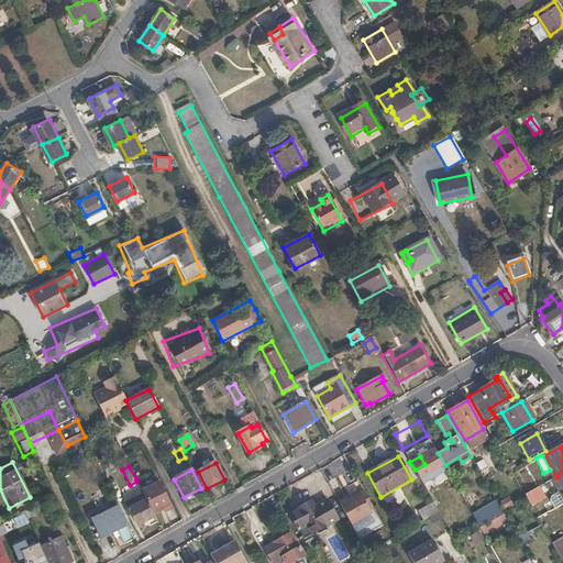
[(551,479),(554,486),(562,481),(562,472),(556,476),(556,477),(551,479)]
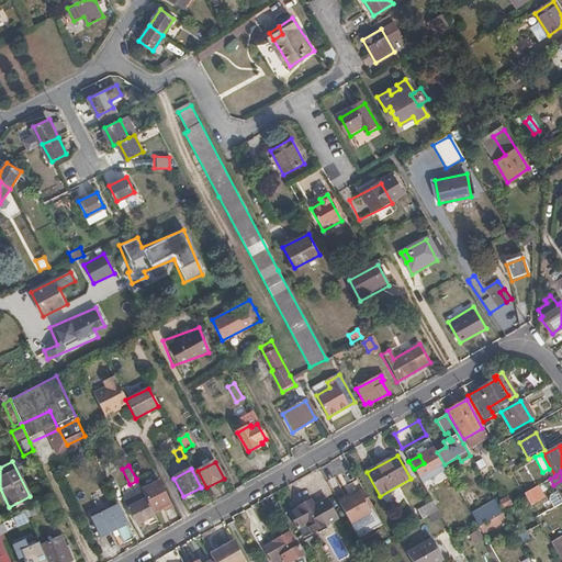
[(553,507),(561,502),(561,480),(553,485),(557,491),(550,495),(549,499),(553,507)]
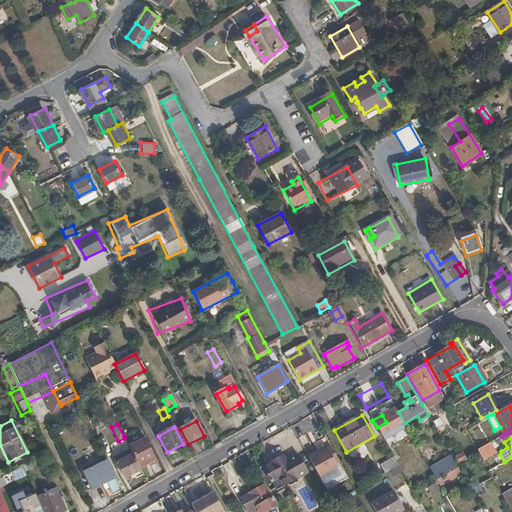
[(145,438),(128,446),(129,448),(140,468),(149,464),(150,466),(157,463),(145,438)]
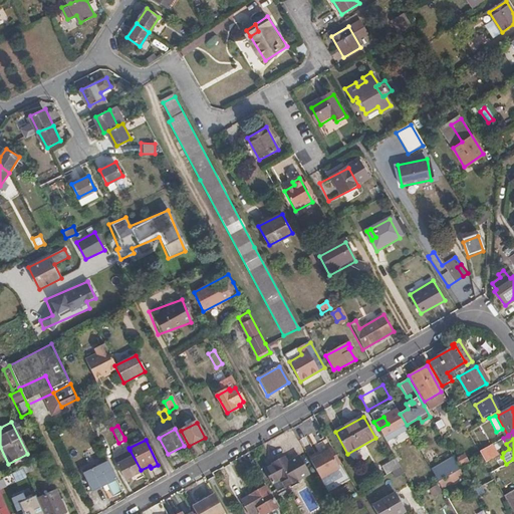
[(430,461),(428,462),(432,468),(433,470),(433,471),(450,462),(440,445),(426,452),(430,461)]
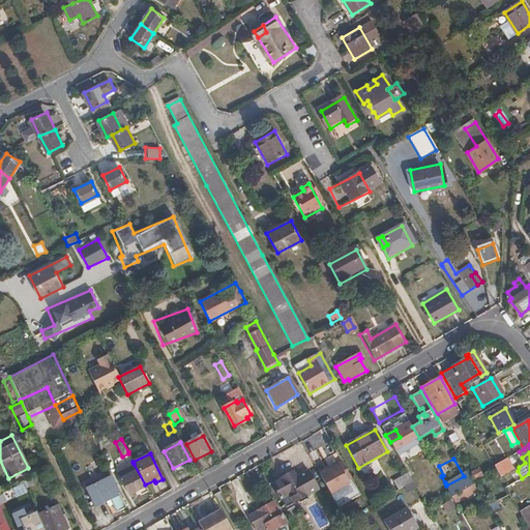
[(506,459),(494,466),(496,470),(500,477),(513,470),(506,459)]
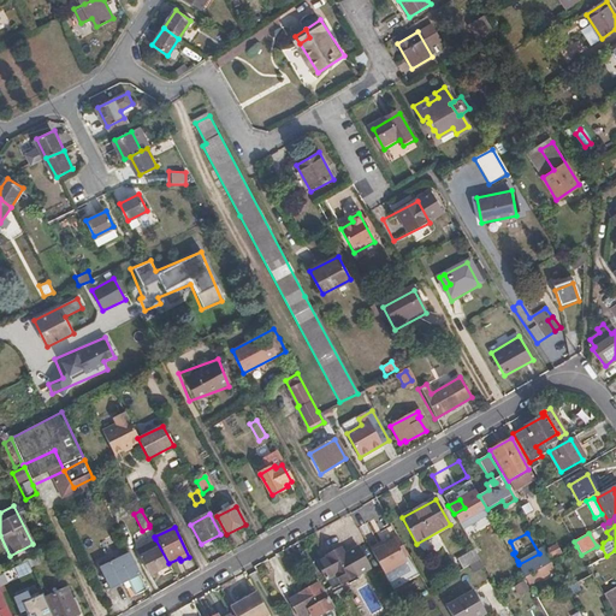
[(397,535),(391,539),(403,560),(409,556),(397,535)]
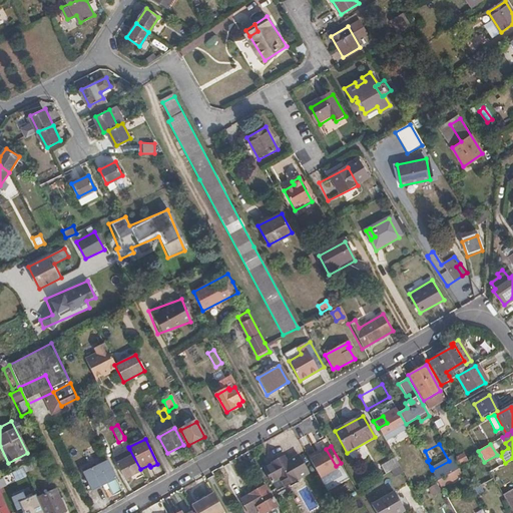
[(125,480),(141,472),(140,469),(129,449),(113,457),(125,480)]
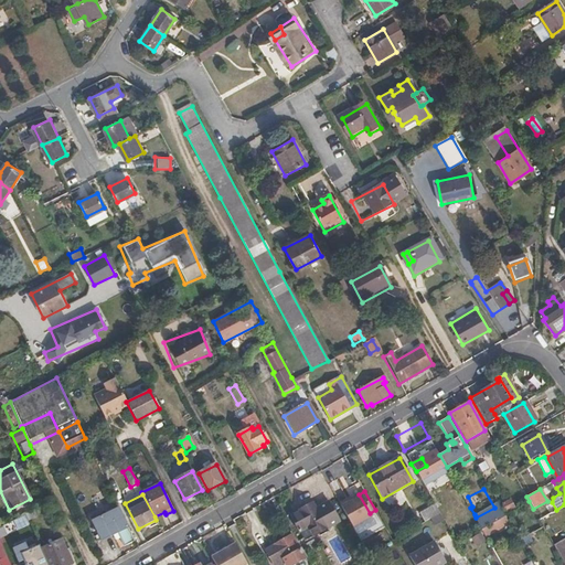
[(359,494),(340,505),(351,524),(370,513),(359,494)]
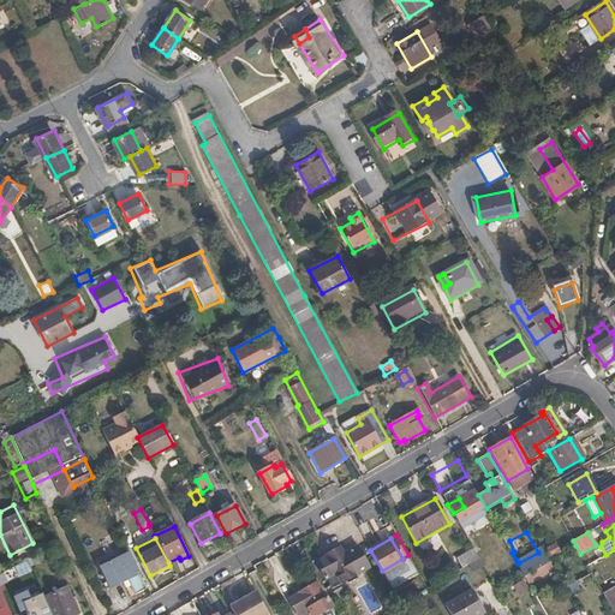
[(560,553),(555,544),(547,549),(551,557),(560,553)]
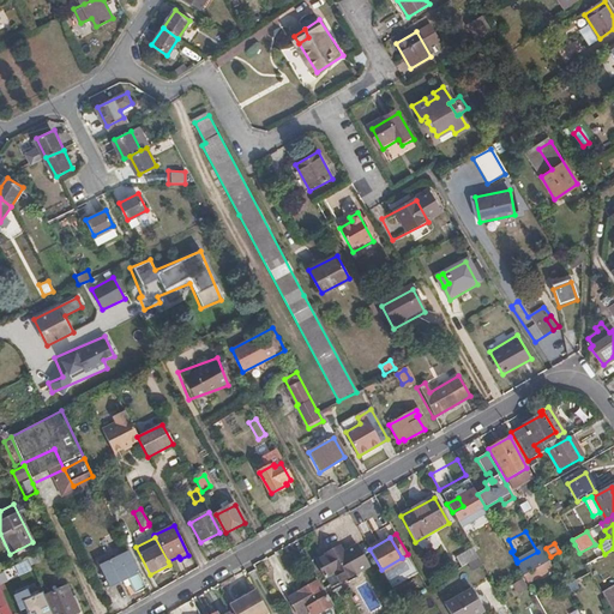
[(344,552),(341,546),(331,551),(332,552),(315,561),(331,588),(369,566),(357,545),(344,552)]
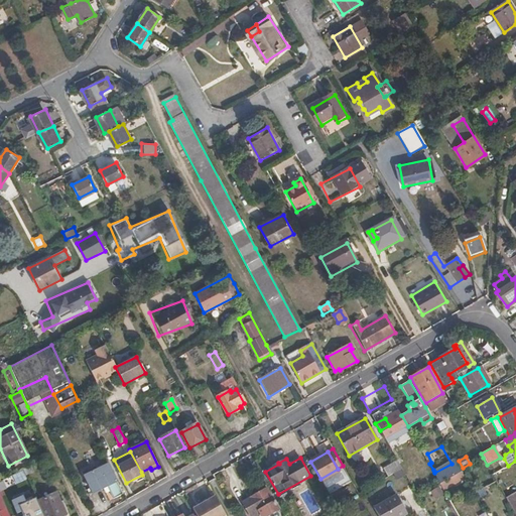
[(388,477),(394,474),(402,469),(398,462),(384,470),(388,477)]
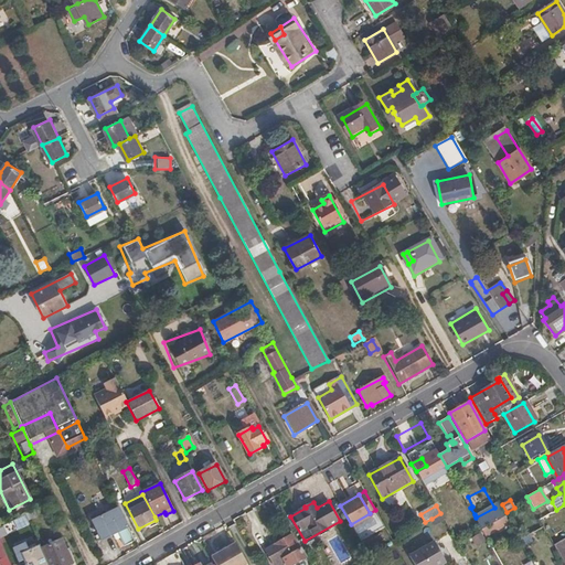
[(479,522),(482,529),(504,515),(501,510),(479,522)]
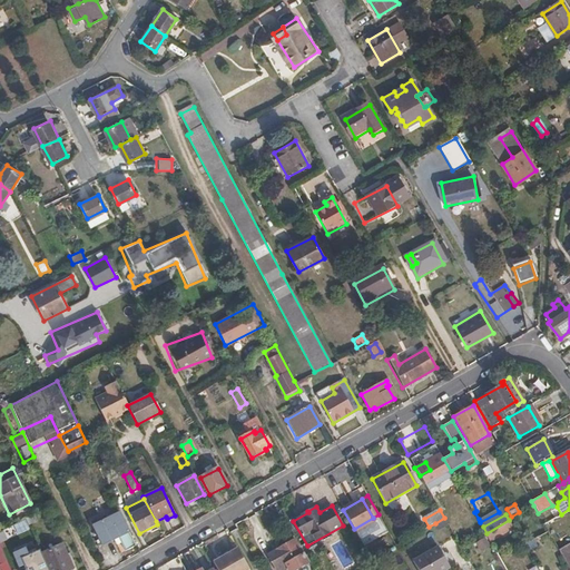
[(439,529),(448,523),(444,518),(435,523),(439,529)]
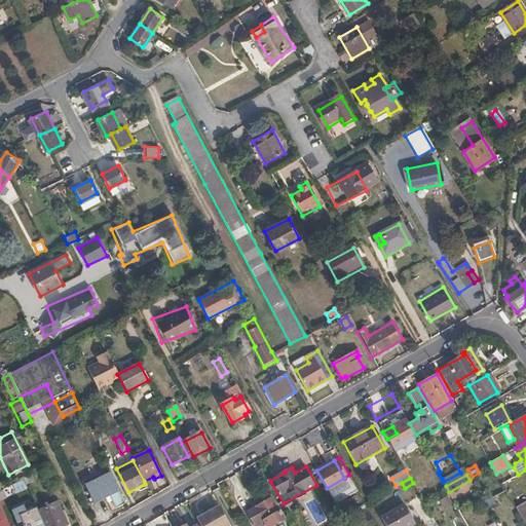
[(105,488),(101,479),(85,486),(94,503),(109,496),(115,510),(125,504),(114,483),(105,488)]
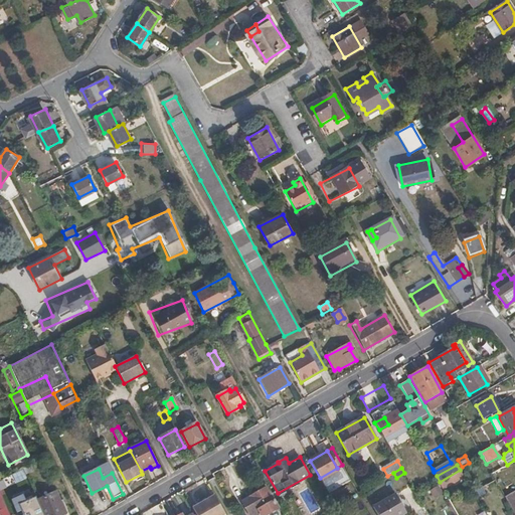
[(440,482),(445,492),(466,480),(460,470),(440,482)]
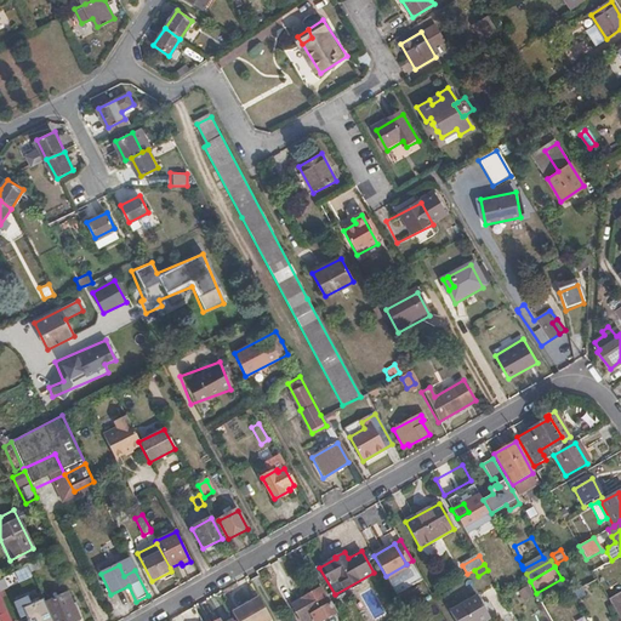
[(502,597),(530,581),(527,574),(523,569),(523,568),(495,584),(502,597)]
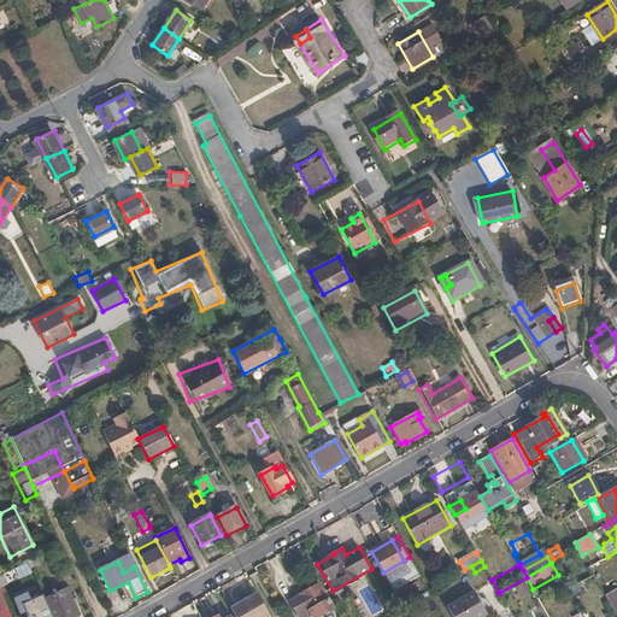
[(27,565),(15,568),(17,577),(29,575),(27,565)]
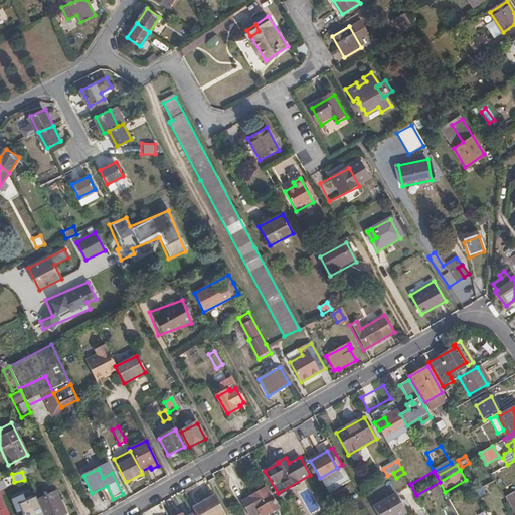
[(23,490),(20,483),(6,489),(9,496),(23,490)]
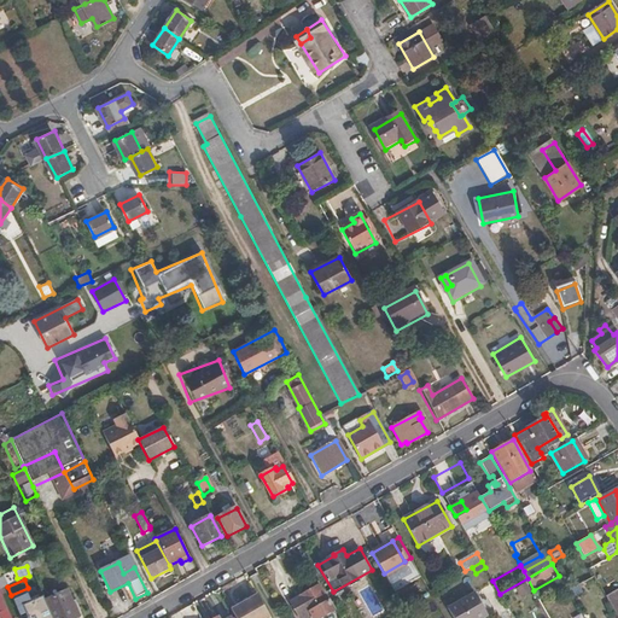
[(531,590),(526,582),(512,590),(517,600),(531,590)]
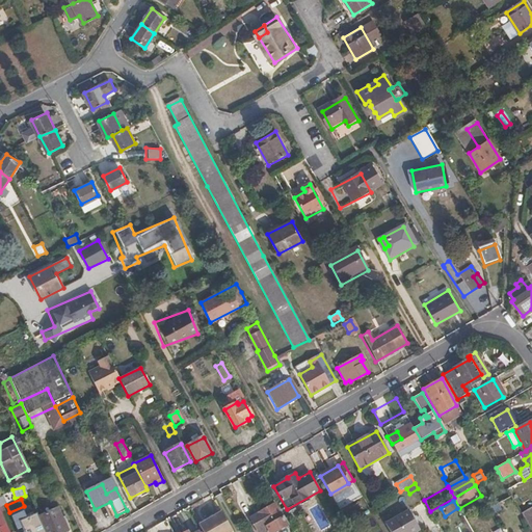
[(277,531),(287,527),(274,505),(249,519),(256,531),(265,531),(267,531),(277,531)]
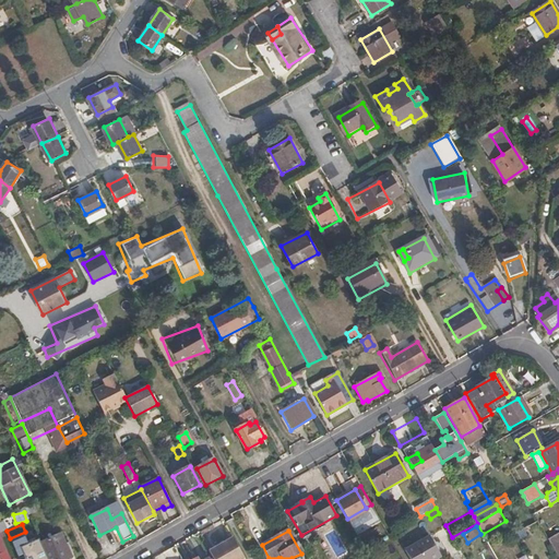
[(522,550),(546,537),(543,531),(519,544),(522,550)]
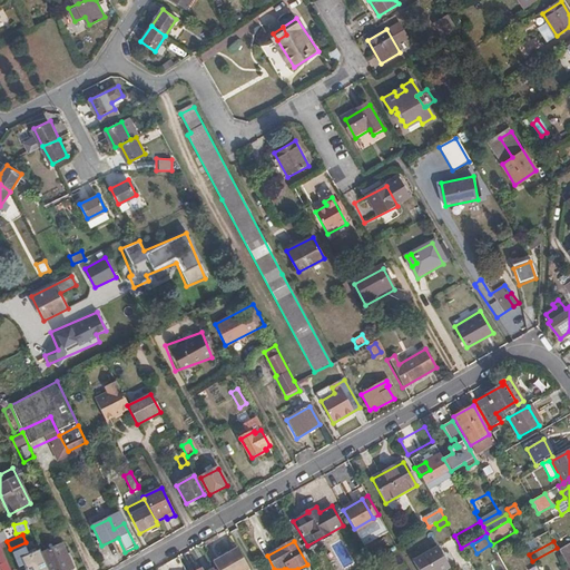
[(41,554),(48,569),(69,569),(72,569),(61,544),(41,554)]
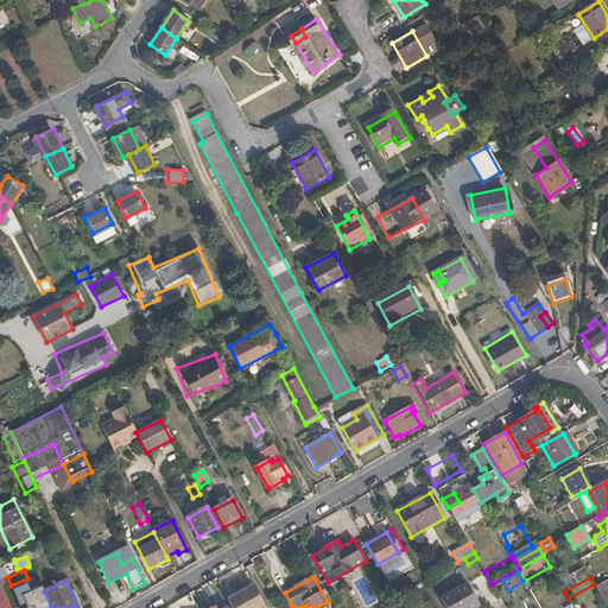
[(473,607),(481,603),(469,582),(442,597),(447,607),(473,607)]
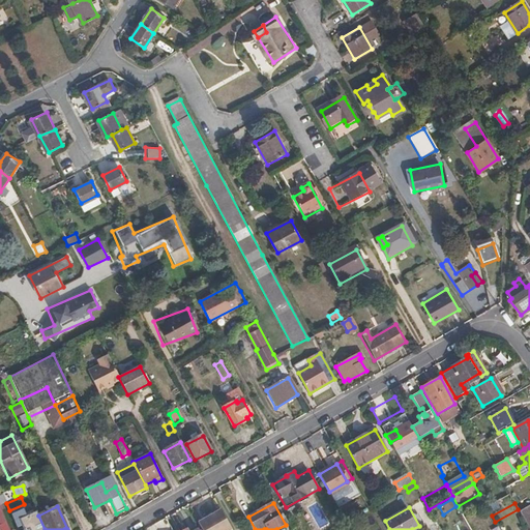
[(529,529),(529,517),(524,507),(519,510),(527,525),(522,528),(523,529),(529,529)]
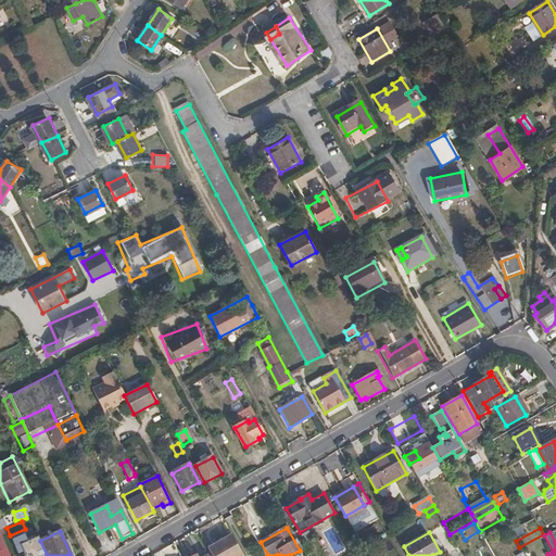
[(232,535),(209,548),(212,555),(240,555),(243,555),(232,535)]
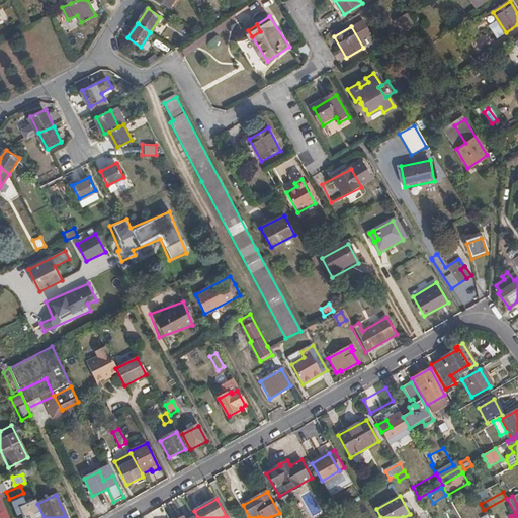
[(9,517),(6,509),(0,512),(0,517),(9,517)]
